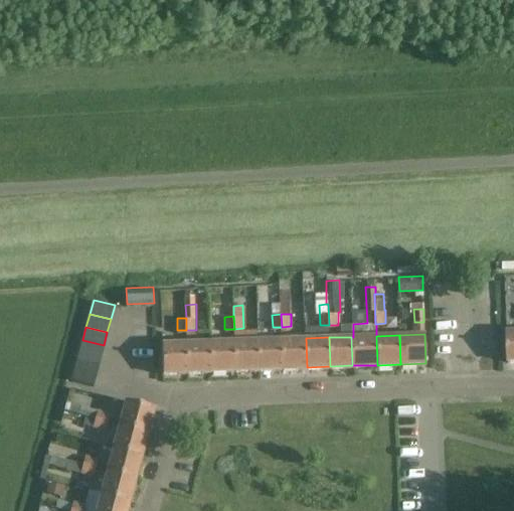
[(307,367),(306,338),(282,339),(283,368),(307,367)]
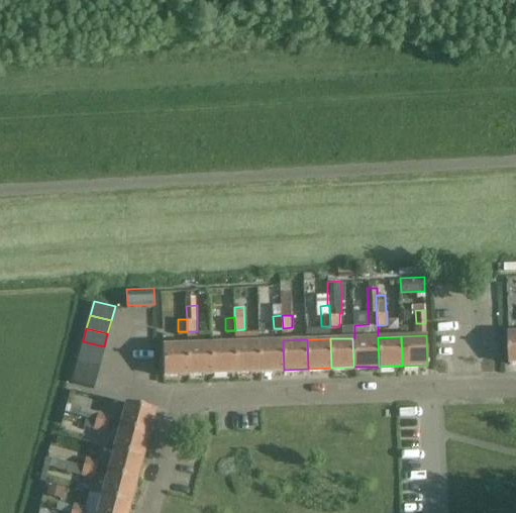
[(284,370),(283,340),(259,341),(260,371),(284,370)]
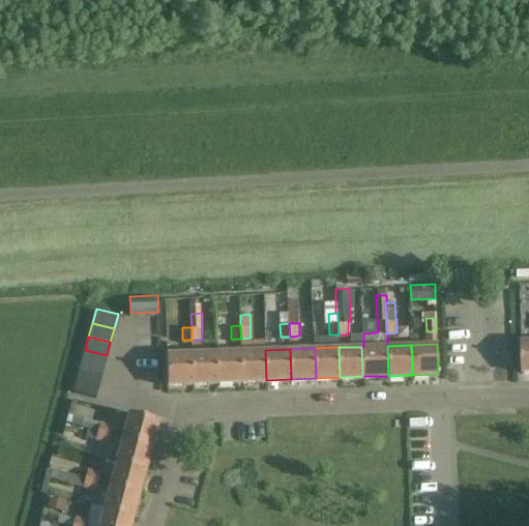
[(82,363),(104,369),(107,355),(85,350),(82,363)]
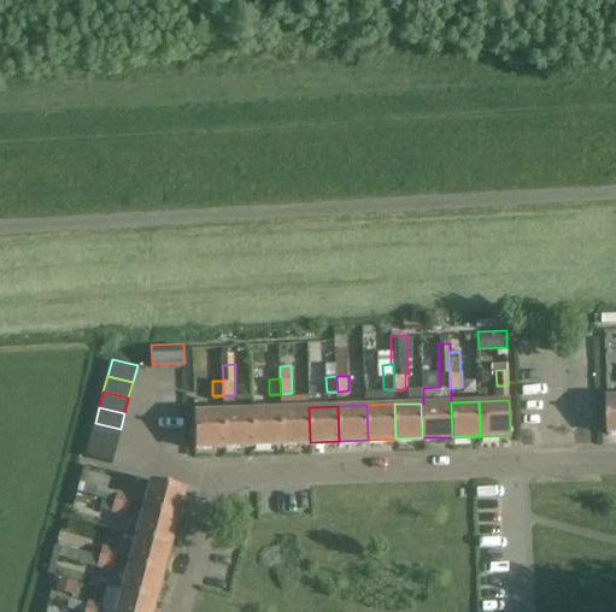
[(310,442),(309,407),(280,409),(281,443),(310,442)]
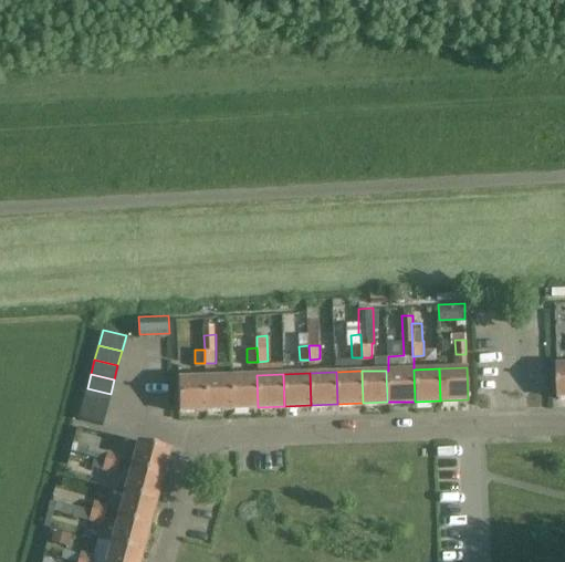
[(258,407),(257,375),(231,376),(232,407),(258,407)]
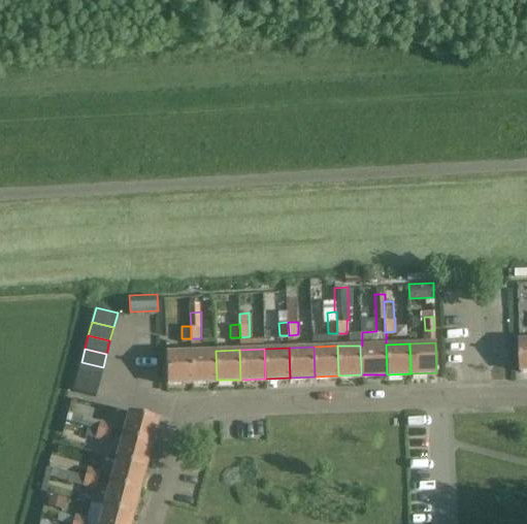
[(217,380),(216,351),(191,352),(192,381),(217,380)]
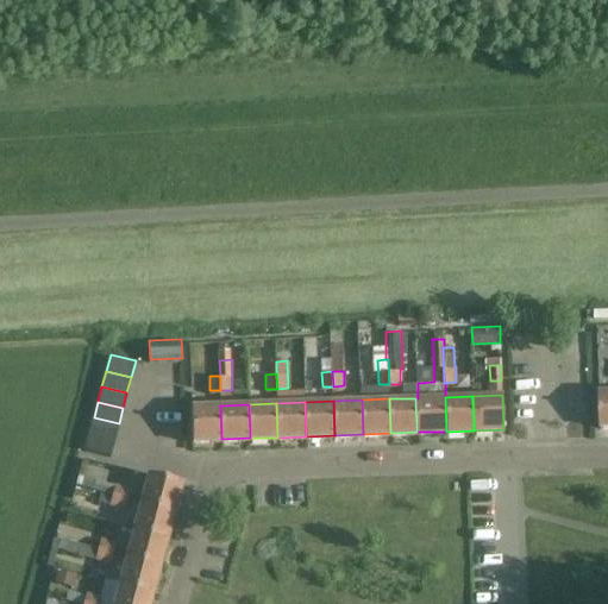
[(221,439),(220,406),(192,407),(193,440),(221,439)]
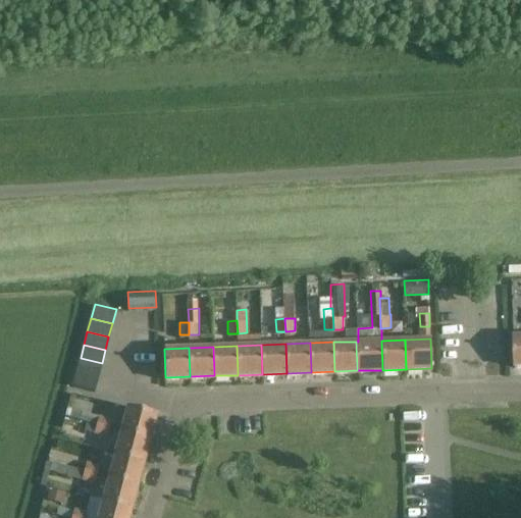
[(77,370),(98,375),(102,363),(81,358),(77,370)]
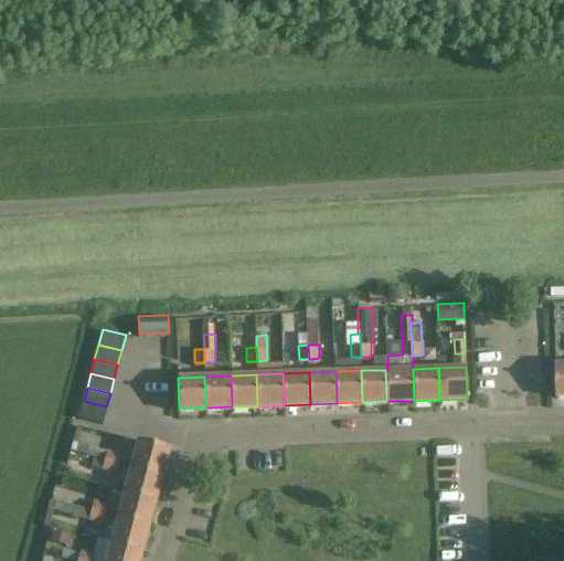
[(106,406),(84,401),(80,415),(103,422),(106,406)]
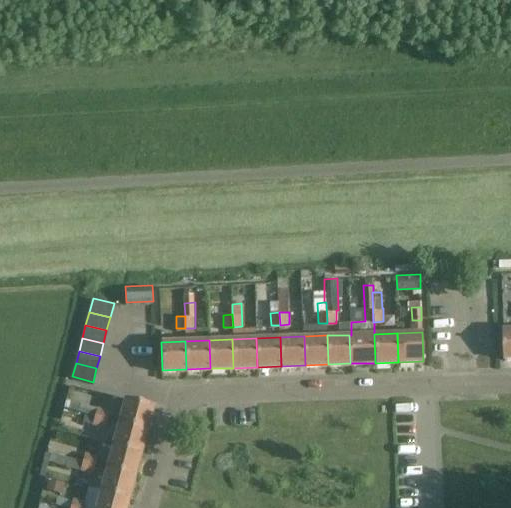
[(153,405),(125,397),(119,420),(147,428),(153,405)]
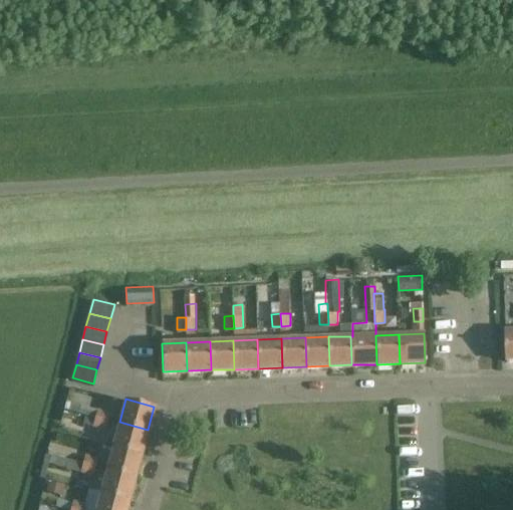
[(95,417),(108,420),(110,411),(97,408),(71,402),(69,411),(95,417)]
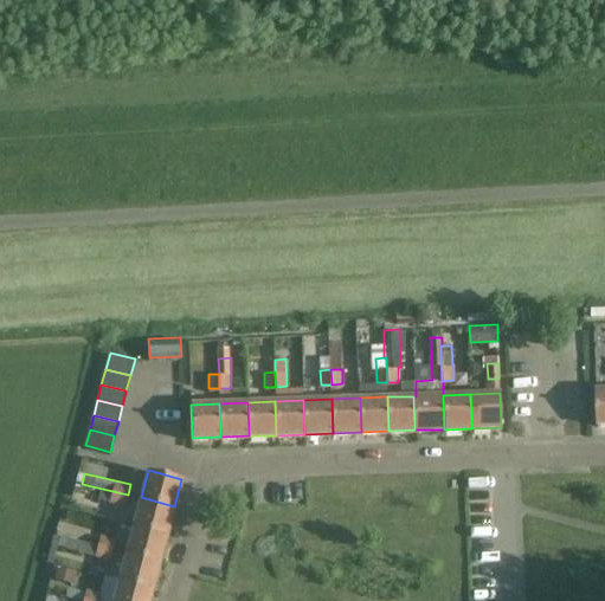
[(82,484),(78,493),(110,501),(126,505),(128,495),(113,491),(82,484)]
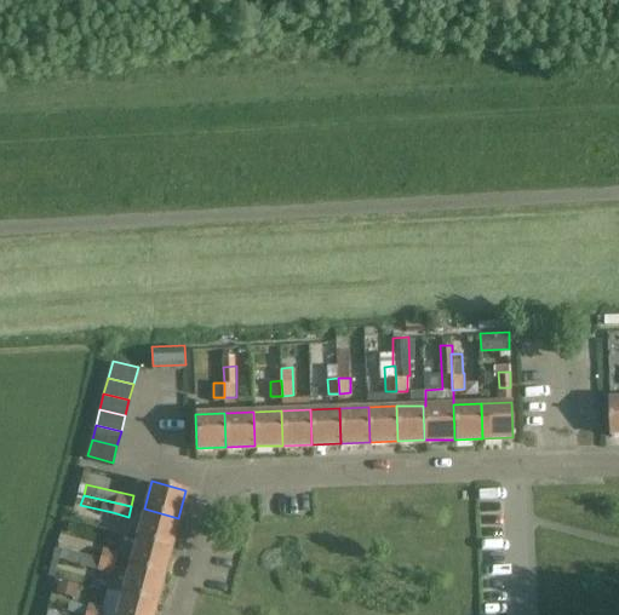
[(178,518),(144,509),(137,536),(171,546),(178,518)]
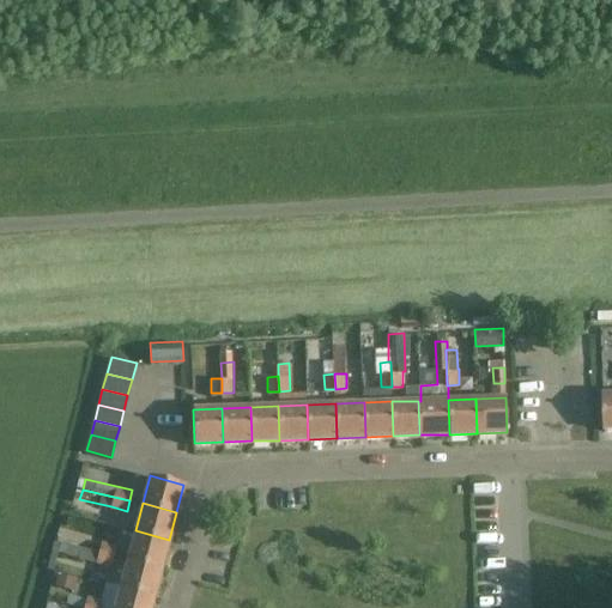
[(128,558),(162,567),(169,540),(135,530),(128,558)]
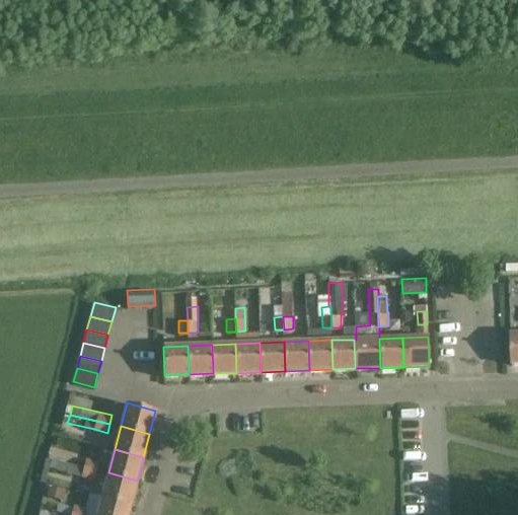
[(99,460),(86,457),(73,454),(72,462),(71,463),(97,470),(99,460)]
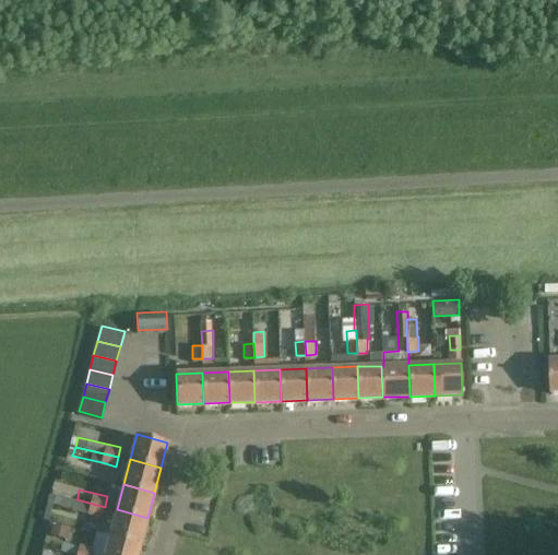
[(78,498),(51,492),(48,502),(88,512),(103,517),(105,508),(105,507),(76,499),(78,498)]
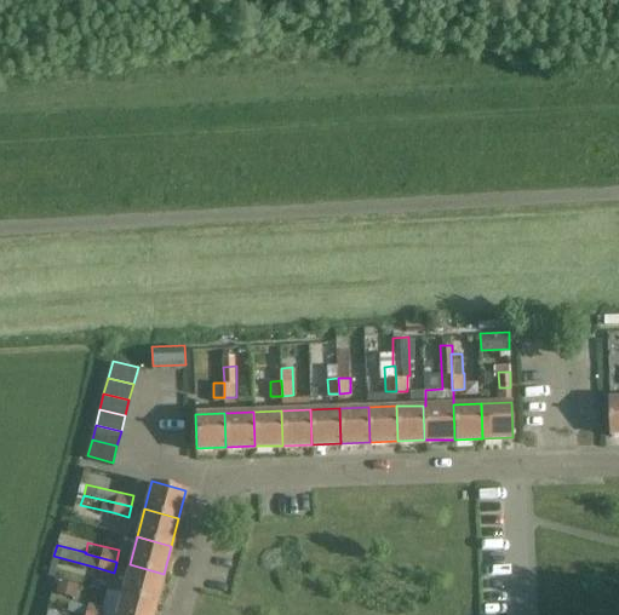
[(122,592),(156,602),(164,574),(130,564),(122,592)]
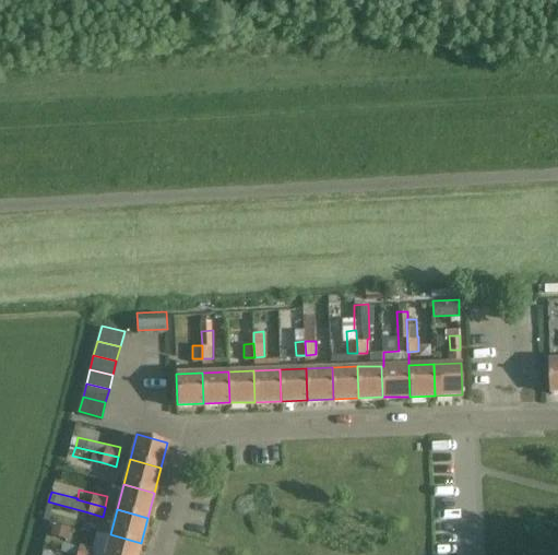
[(137,554),(141,543),(110,534),(104,554),(137,554)]
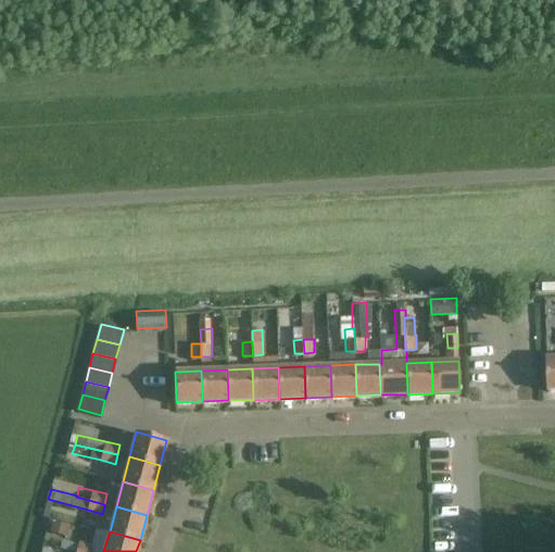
[(79,539),(76,550),(84,551),(91,551),(95,542),(79,539)]
